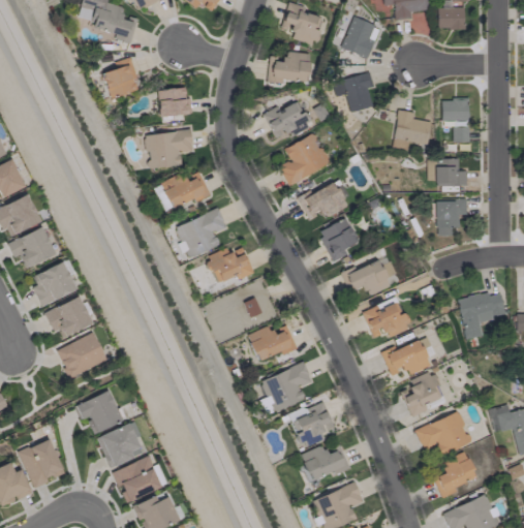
[(83,0),(79,18),(95,22),(93,28),(116,34),(115,39),(131,43),(137,21),(123,17),(126,7),(106,2),(106,0),(83,0)]
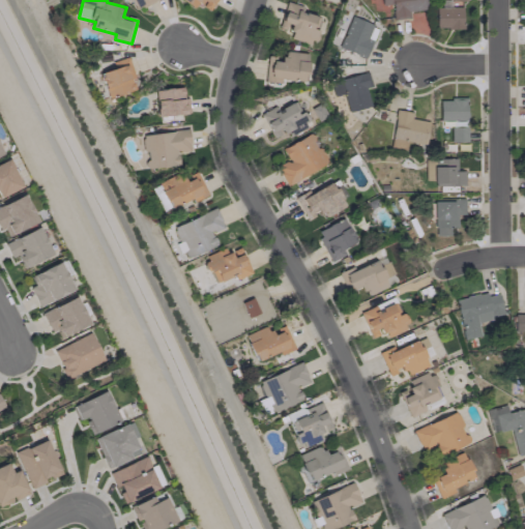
[(133,0),(140,11),(159,0),(133,0)]
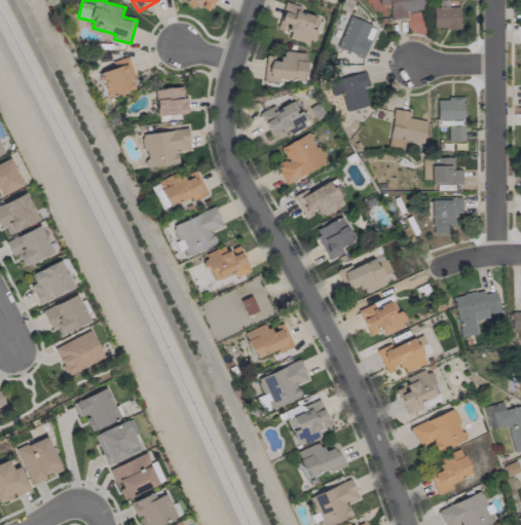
[(183,0),(197,8),(199,4),(212,11),(218,0),(183,0)]
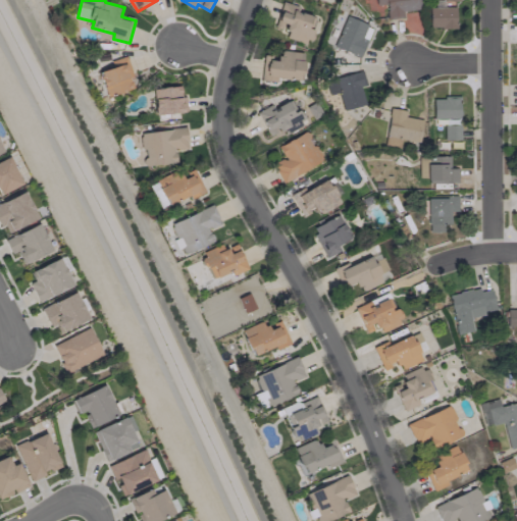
[(391,19),(407,18),(407,11),(423,10),(422,0),(378,0),(379,5),(390,5),(391,19)]
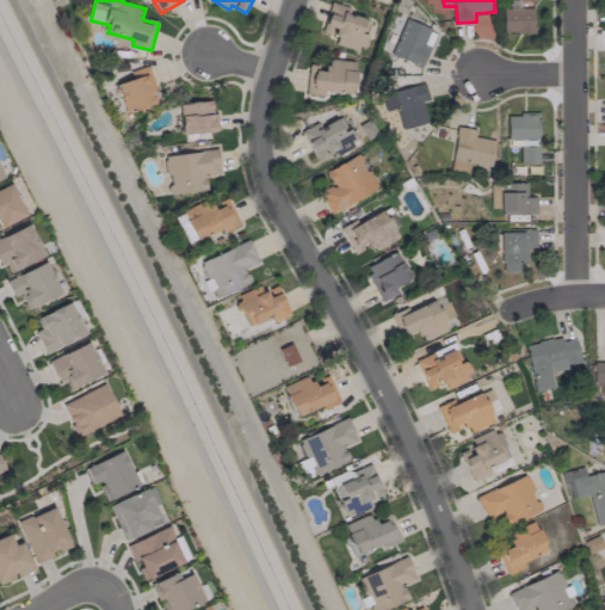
[(541,0),(522,0),(523,1),(508,1),(508,34),(537,34),(537,1),(542,1),(541,0)]
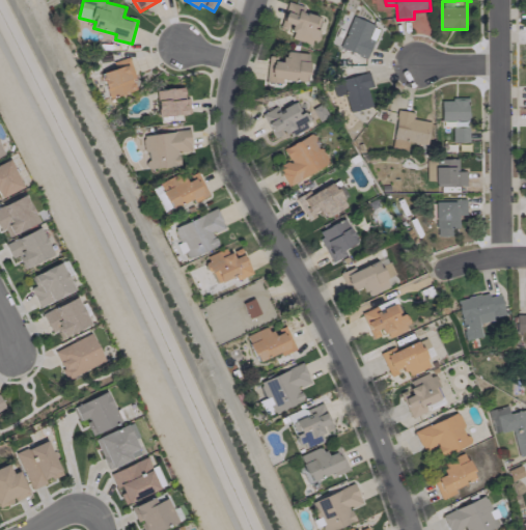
[(282,29),(296,32),(295,38),(320,45),(323,31),(316,30),(320,16),(306,12),(307,6),(289,2),(282,29)]
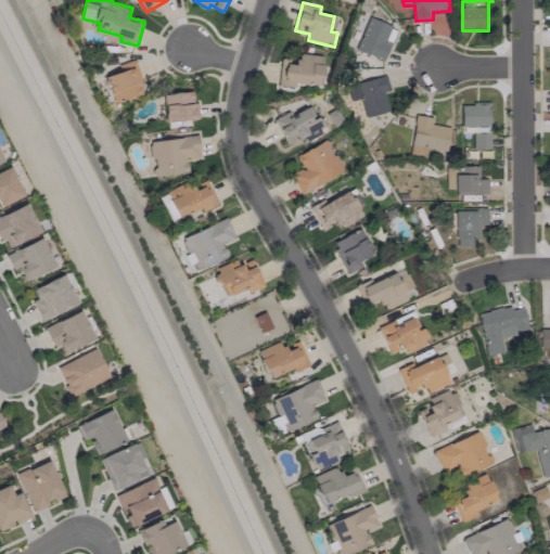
[(372,17),(358,50),(386,62),(399,29),(372,17)]
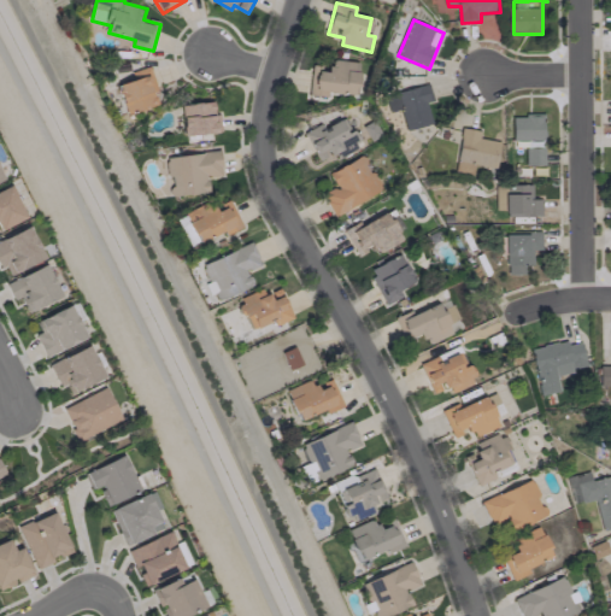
[(312,95),(330,98),(330,93),(359,95),(363,63),(330,59),(329,66),(316,65),(312,95)]
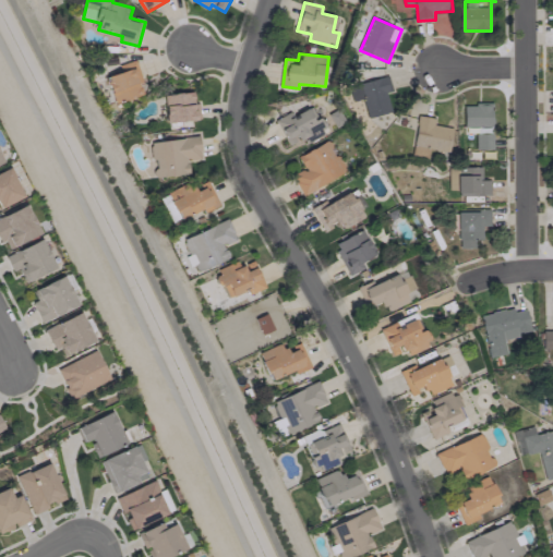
[(109,77),(118,104),(145,95),(142,84),(145,82),(139,60),(121,65),(123,72),(109,77)]
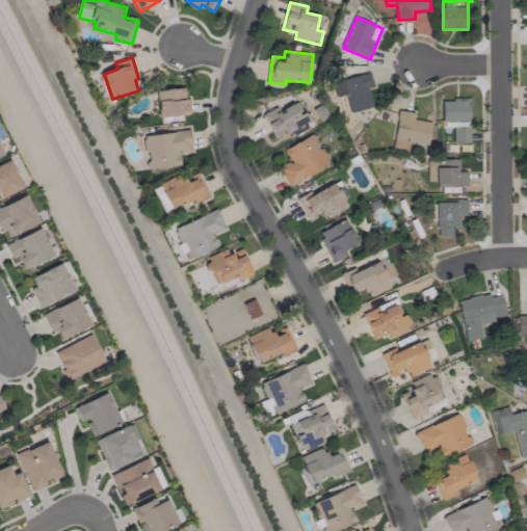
[(352,112),(375,107),(370,88),(376,87),(372,73),(345,79),(352,112)]
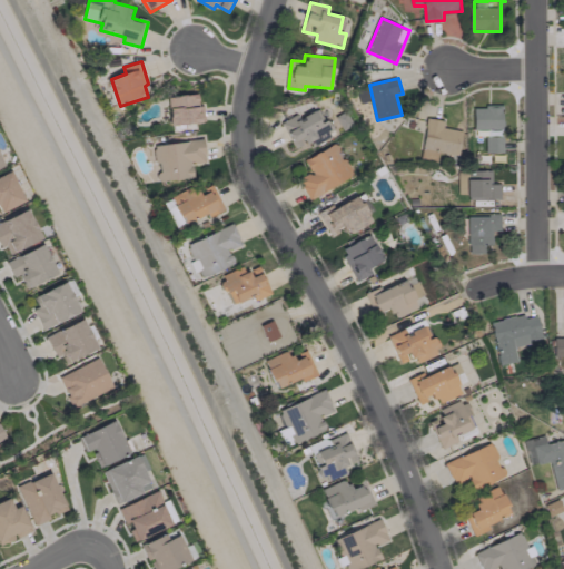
[(204,124),(203,96),(171,97),(172,125),(204,124)]
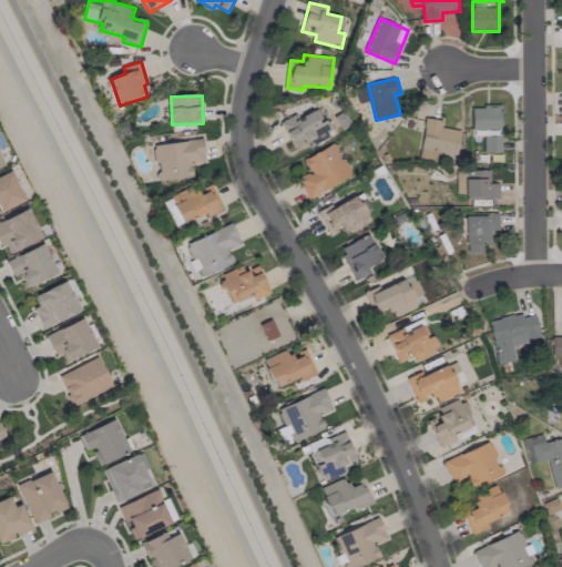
[(487,152),(503,153),(503,107),(474,107),(474,130),(487,130),(487,152)]
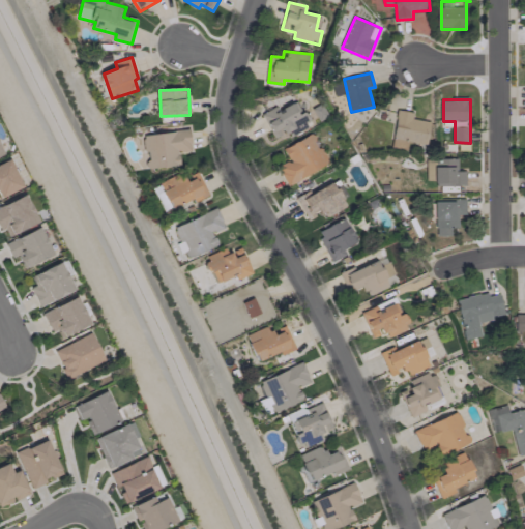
[(264,114),(279,142),(312,124),(305,112),(301,114),(296,103),(281,111),(279,107),(264,114)]
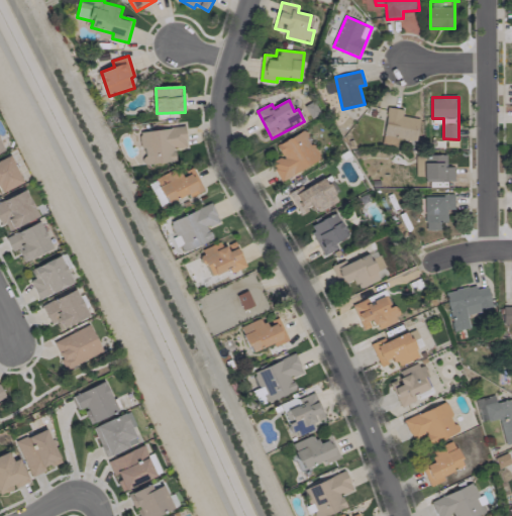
[(420,118),(404,116),(405,109),(388,107),(384,144),(398,146),(399,139),(418,141),(420,118)]
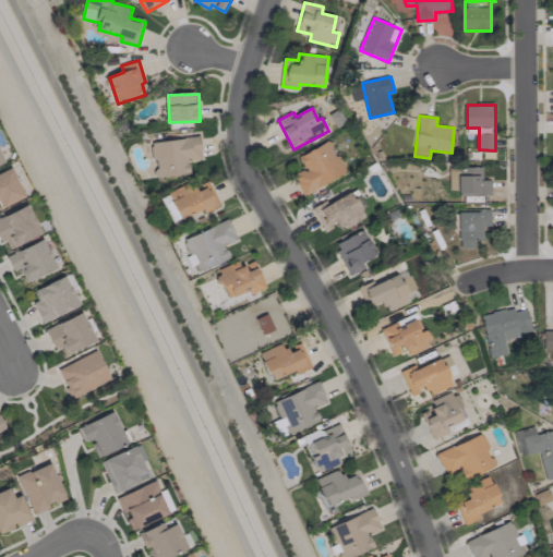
[(153,142),(156,178),(192,174),(191,160),(204,159),(202,137),(153,142)]
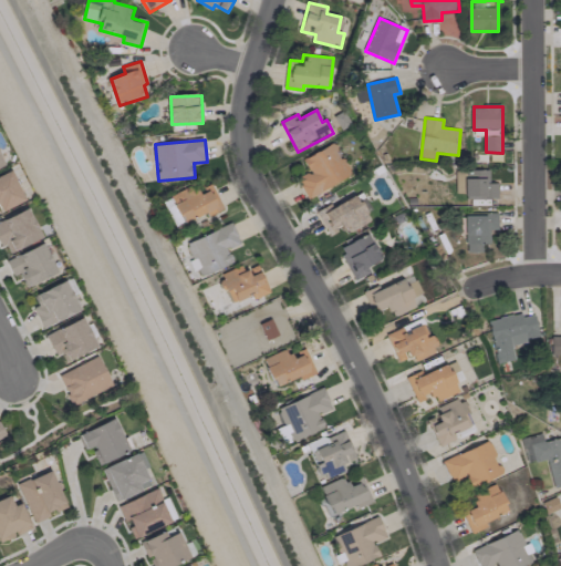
[(305,160),(312,173),(300,179),(310,198),(354,175),(336,143),(305,160)]
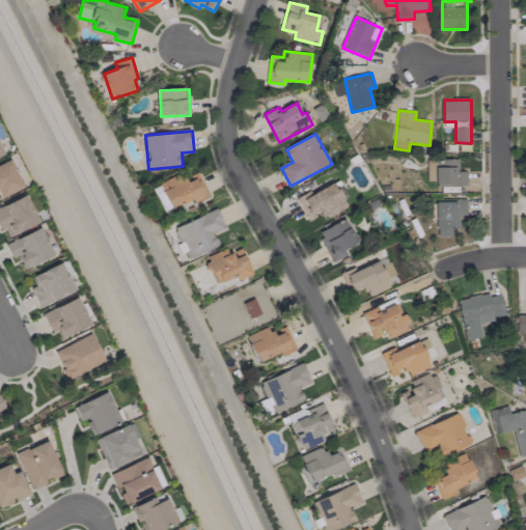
[(461,159),(438,160),(439,187),(469,186),(469,171),(461,171),(461,159)]
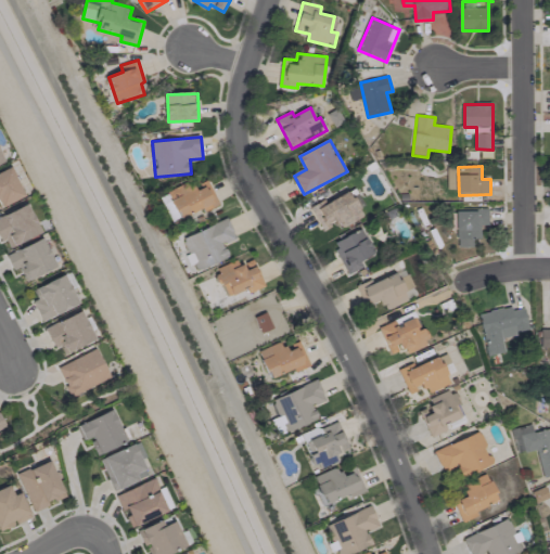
[(0,174),(0,207),(0,209),(27,196),(13,167),(0,174)]
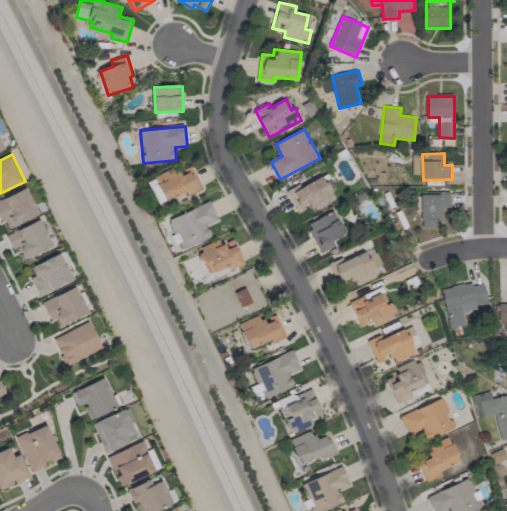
[(168,203),(203,188),(195,167),(180,174),(177,168),(157,176),(168,203)]
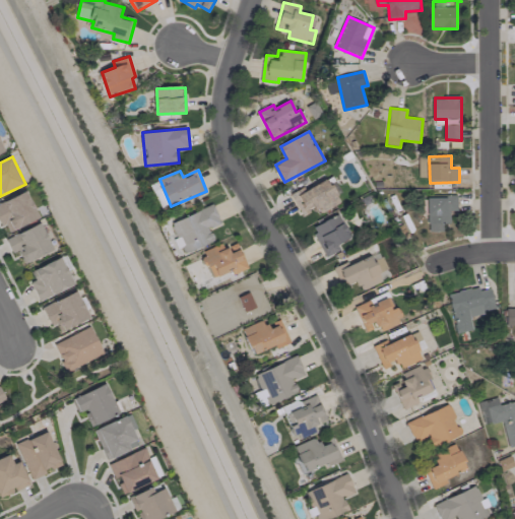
[(305,216),(316,211),(318,215),(341,203),(328,178),(294,195),(305,216)]
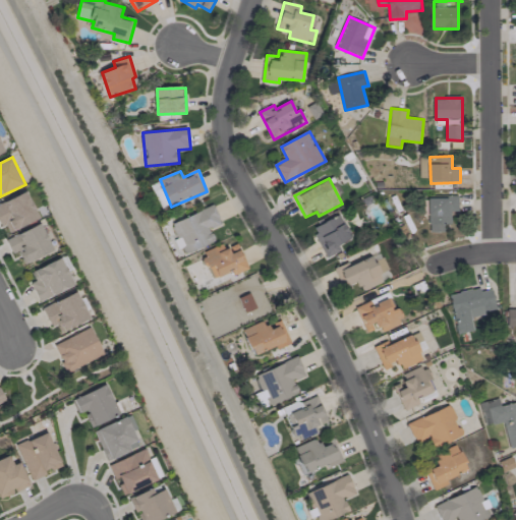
[(153,185),(164,209),(170,205),(159,182),(153,185)]
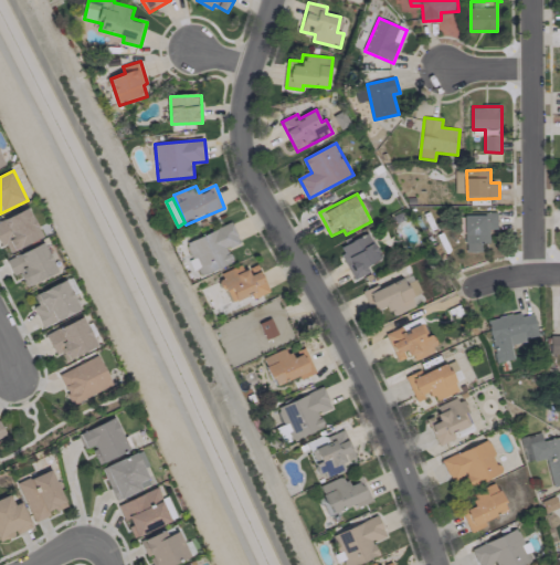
[(12,253),(44,237),(30,208),(0,222),(0,239),(3,247),(8,246),(12,253)]
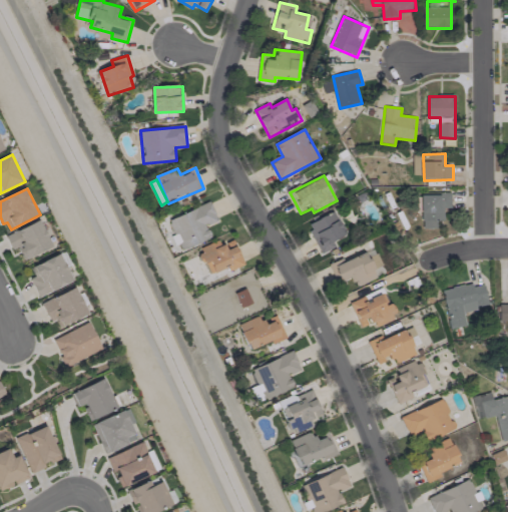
[(453,192),(423,193),(423,228),(439,228),(439,220),(446,220),(446,208),(453,208),(453,192)]
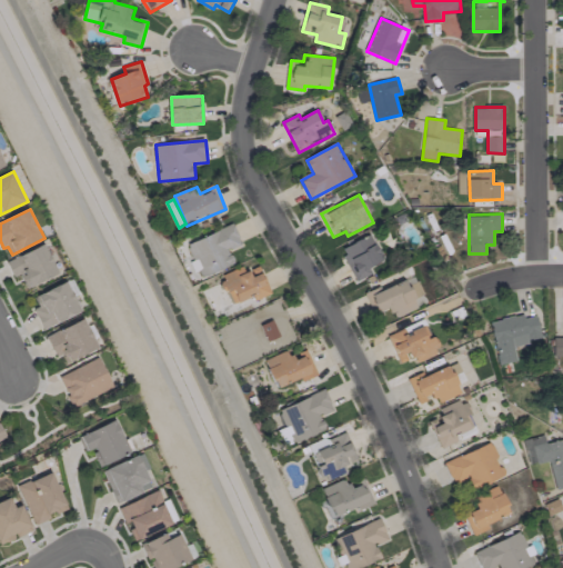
[(188,245),(202,278),(237,263),(230,250),(243,245),(235,225),(188,245)]
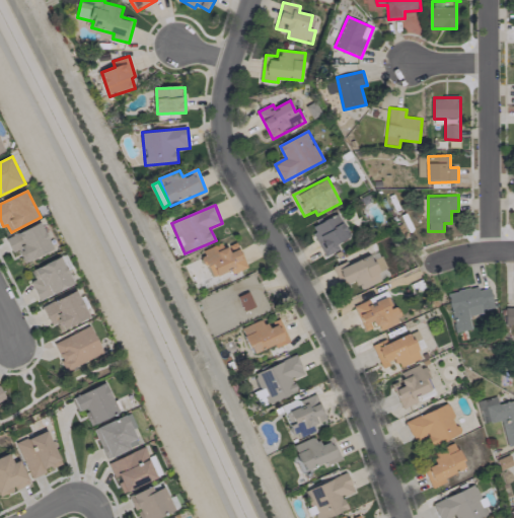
[(339,243),(352,237),(341,214),(313,227),(326,257),(342,250),(339,243)]
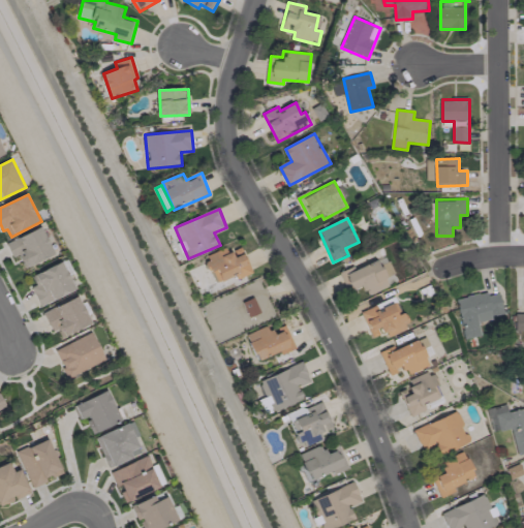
[(14,258),(22,255),(28,268),(56,254),(42,226),(7,244),(14,258)]
